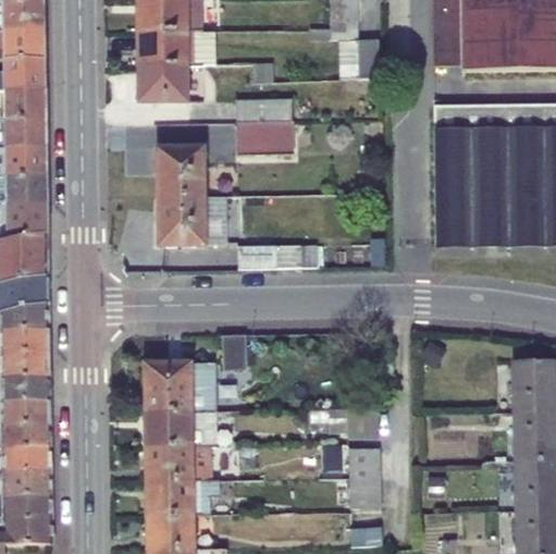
[(137,0),(138,29),(204,29),(202,0),(137,0)]
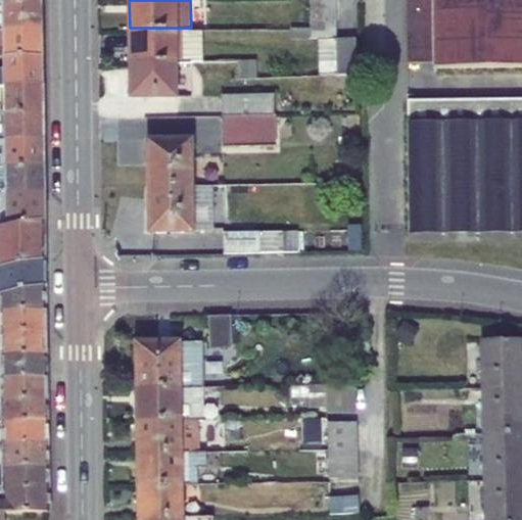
[(309,0),(310,26),(288,26),(288,36),(336,35),(335,0),(309,0)]
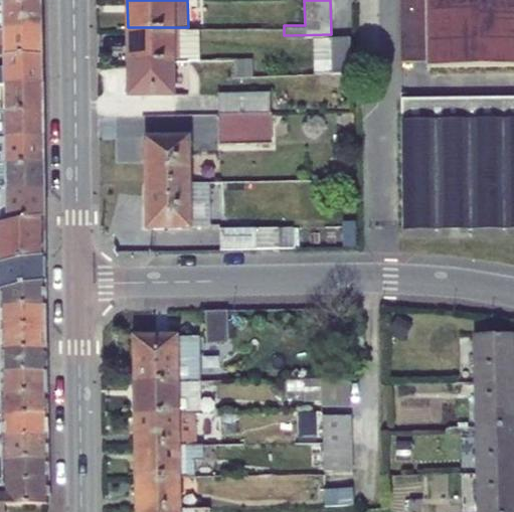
[(399,0),(401,59),(426,59),(426,64),(513,63),(513,0),(399,0)]
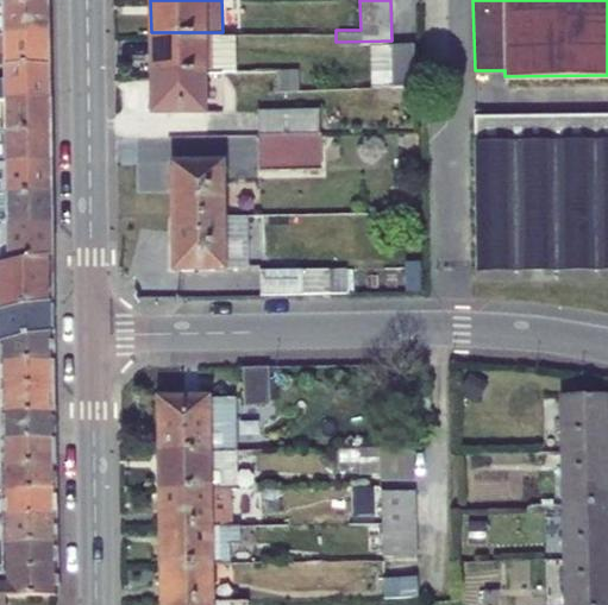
[(0,32),(52,33),(52,2),(0,2),(0,32)]
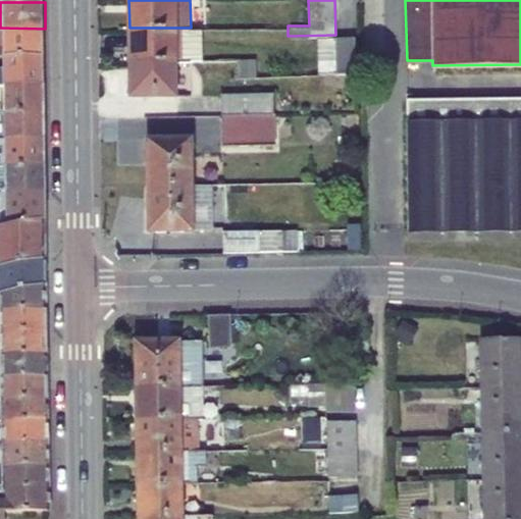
[(0,55),(46,54),(45,29),(0,28),(0,55)]
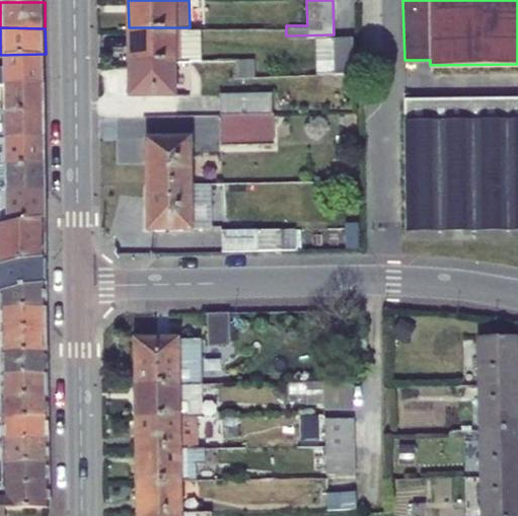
[(129,27),(130,61),(172,60),(191,59),(190,27),(129,27)]
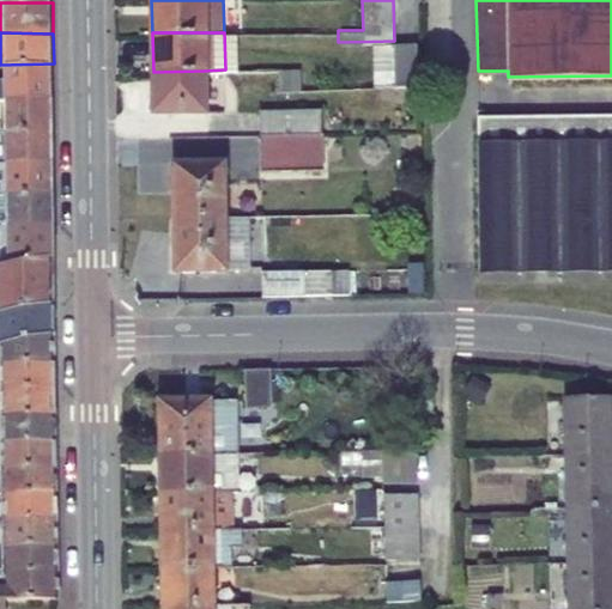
[(419,86),(418,49),(394,49),(395,86),(419,86)]
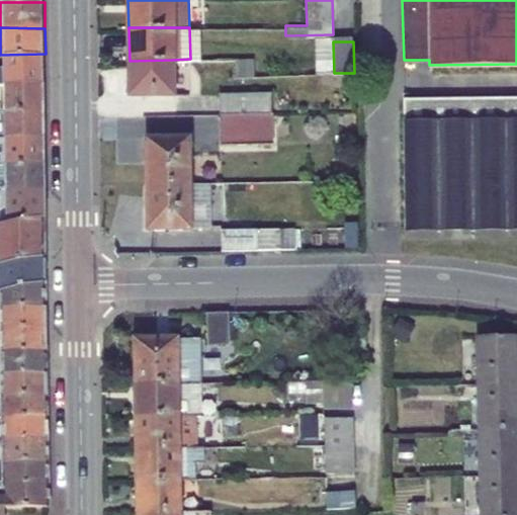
[(0,84),(46,83),(46,54),(0,55),(0,84)]
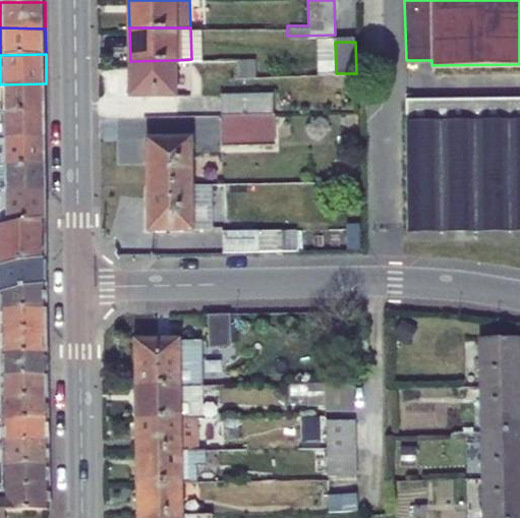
[(246,74),(246,59),(238,59),(238,75),(246,74)]
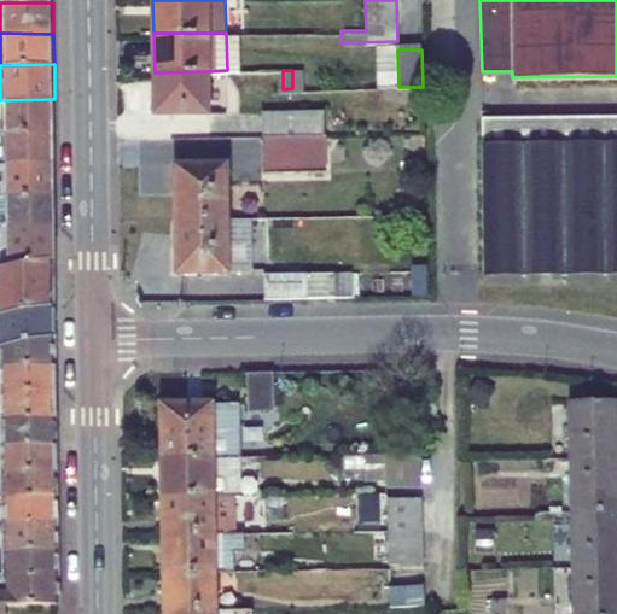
[(302,88),(302,70),(292,70),(292,88),(302,88)]
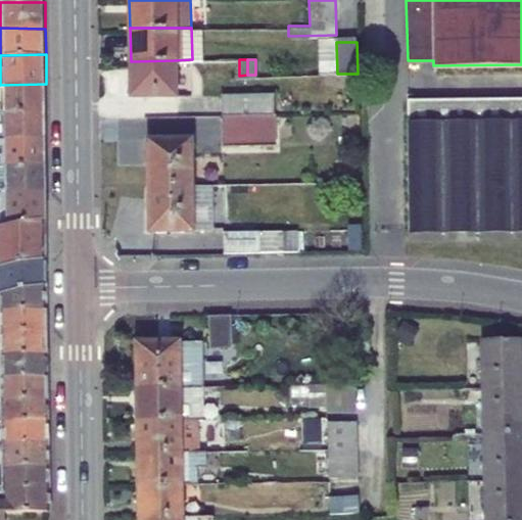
[(174,60),(131,61),(131,95),(175,94),(174,60)]
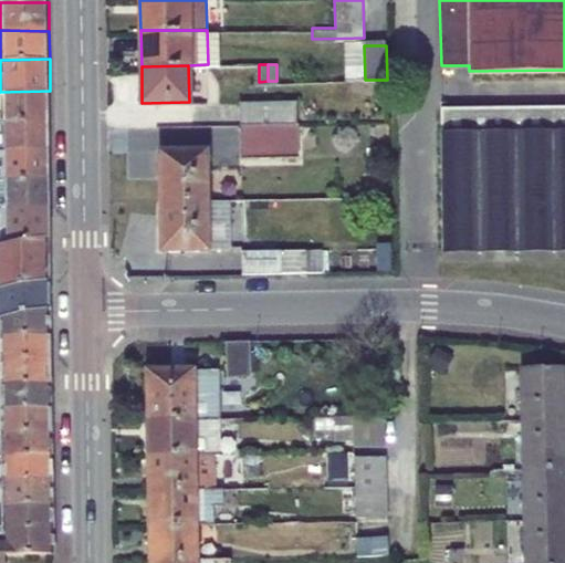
[(0,121),(50,121),(50,91),(0,92),(0,121)]
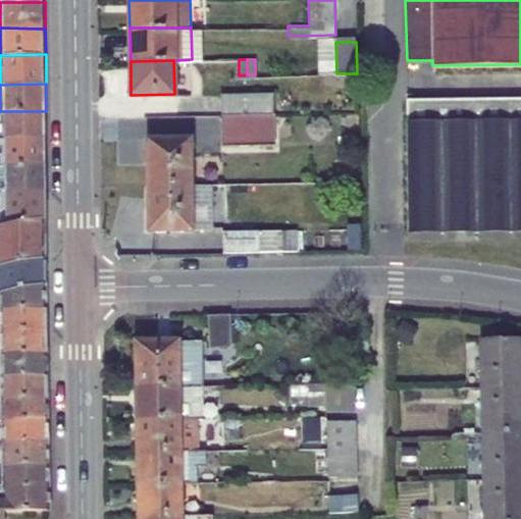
[(273,91),(221,93),(221,114),(273,113),(273,91)]
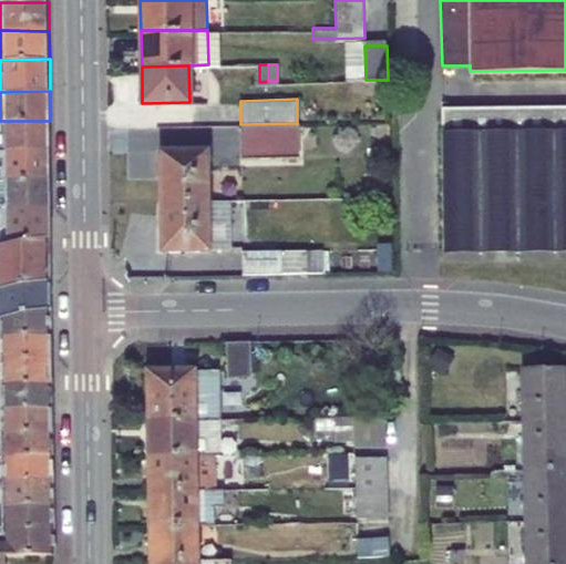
[(565,104),(442,106),(445,248),(565,246),(565,104)]
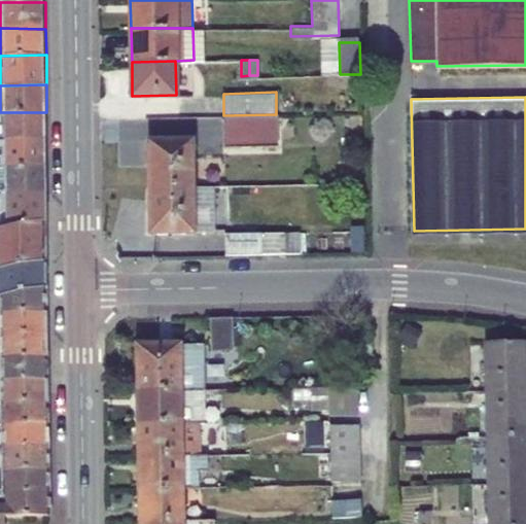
[(0,138),(47,139),(46,112),(0,112),(0,138)]
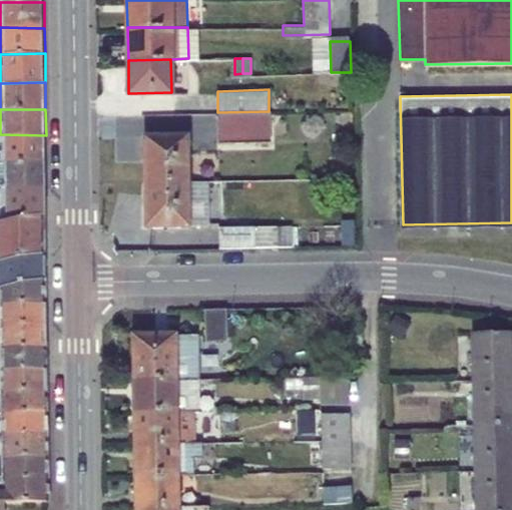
[(217,112),(217,142),(269,141),(269,111),(217,112)]
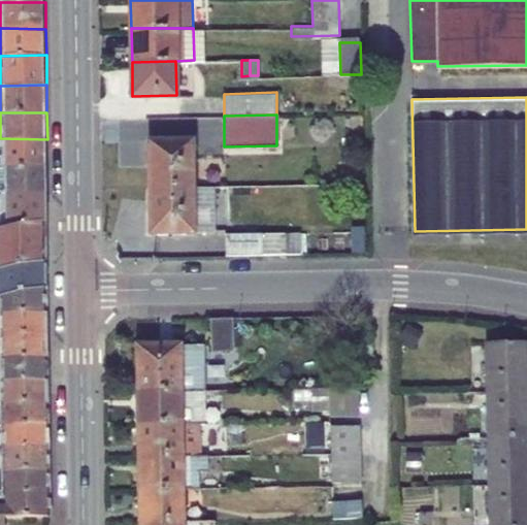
[(0,138),(0,165),(47,165),(47,139),(0,138)]
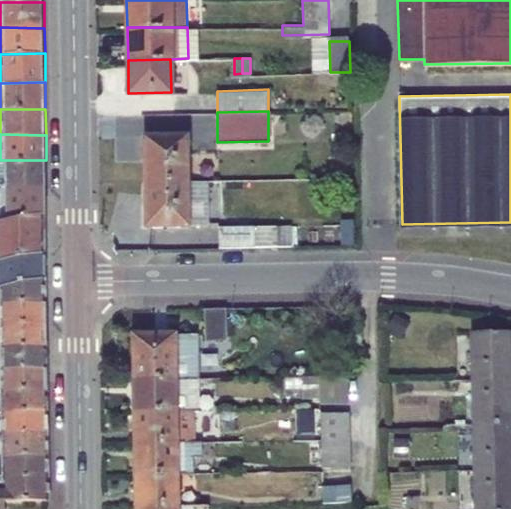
[(188,134),(145,135),(145,180),(189,180),(188,134)]
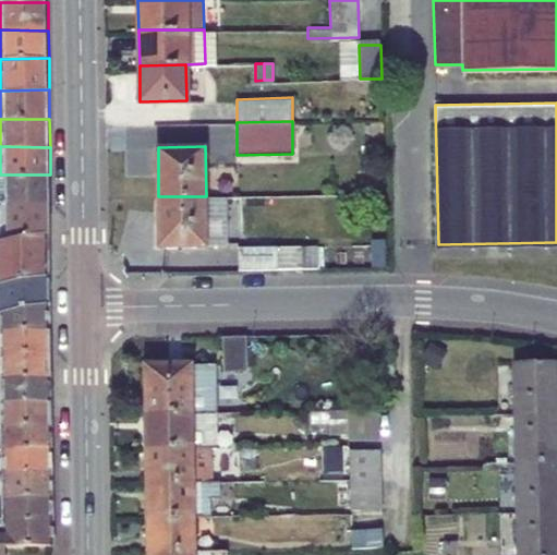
[(0,204),(51,204),(50,175),(0,175),(0,204)]
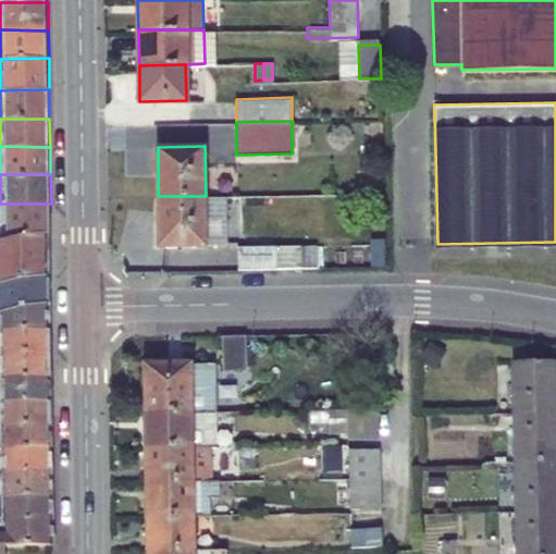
[(206,196),(158,196),(159,245),(206,244),(206,196)]
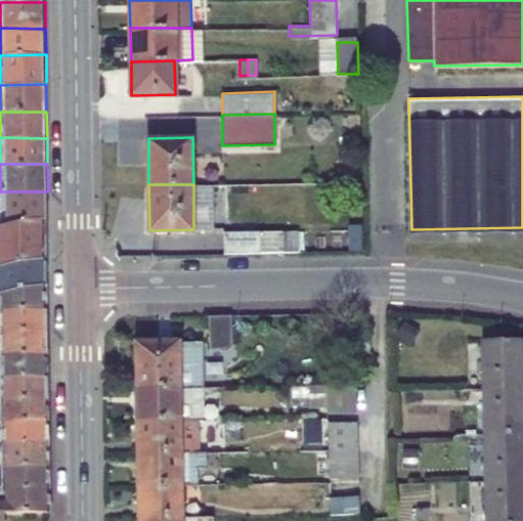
[(0,191),(0,225),(48,218),(48,191),(0,191)]
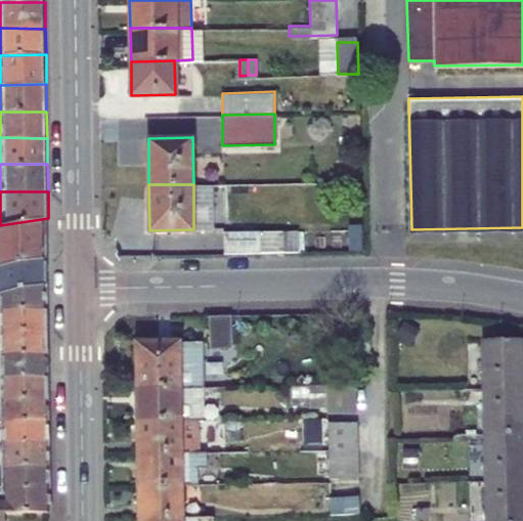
[(0,264),(49,258),(48,218),(0,225),(0,264)]
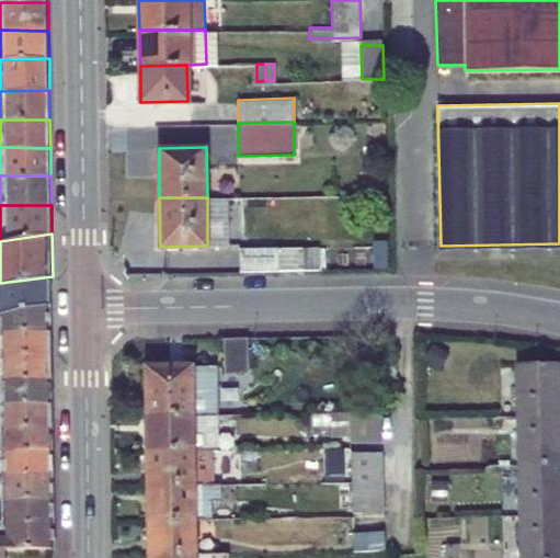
[(304,246),(240,248),(240,269),(304,266),(304,246)]
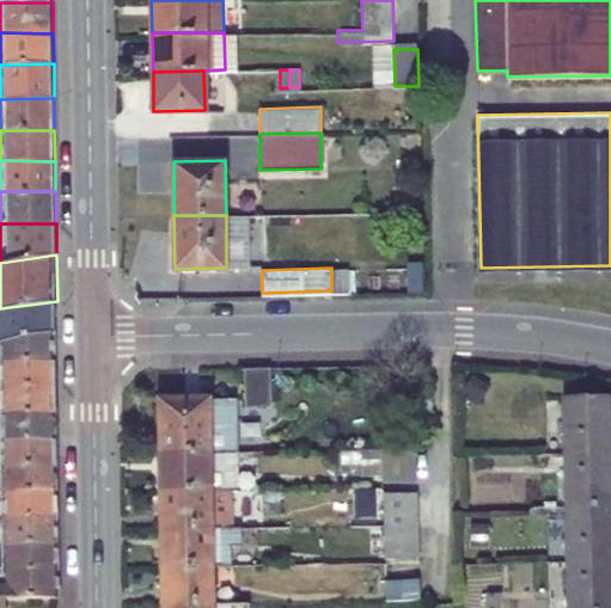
[(0,341),(57,332),(57,301),(0,308),(0,341)]
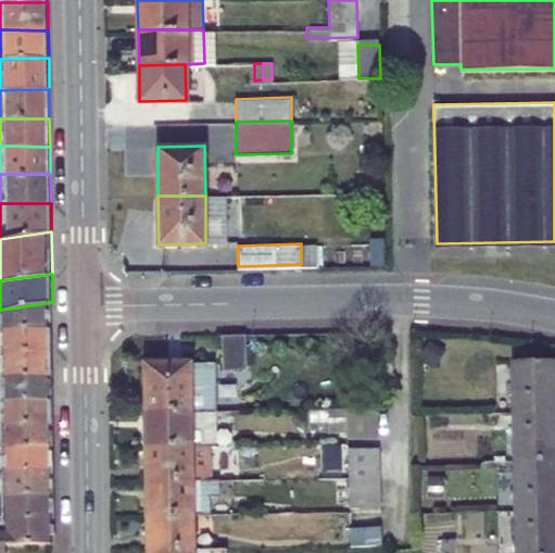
[(0,328),(52,327),(52,302),(0,310),(0,328)]
